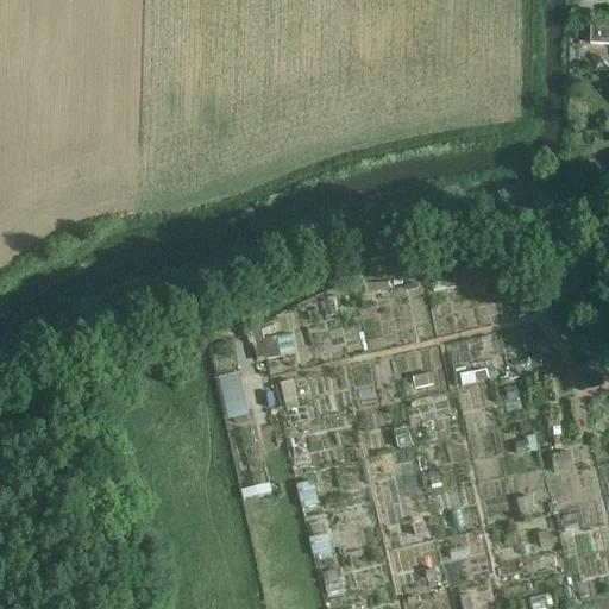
[(608,29),(590,29),(589,45),(608,45),(608,29)]
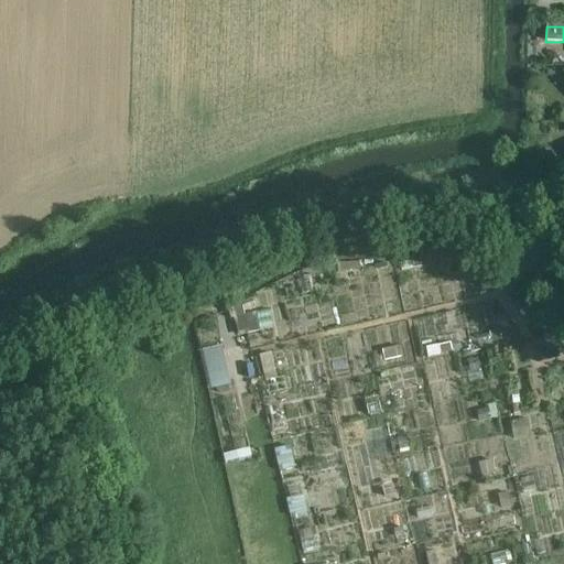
[(213,389),(234,383),(224,345),(203,350),(213,389)]
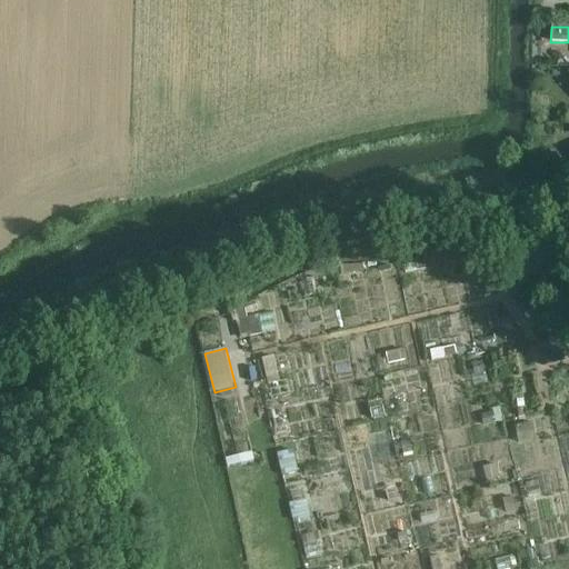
[(265,358),(270,383),(281,382),(277,356),(265,358)]
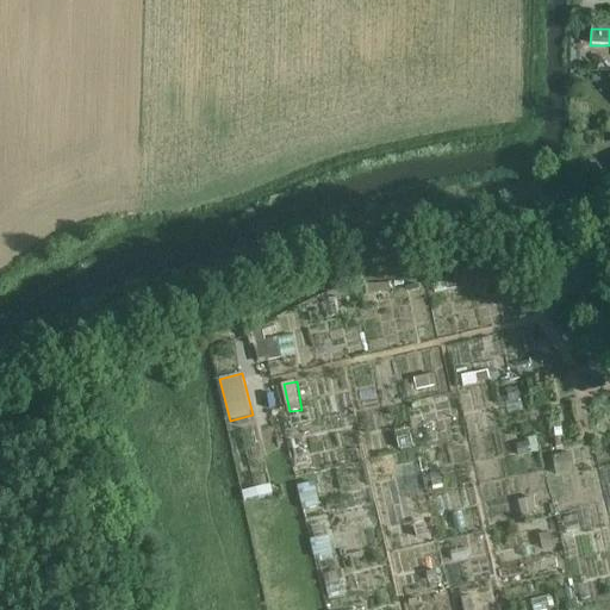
[(484,609),(481,595),(464,597),(465,609),(484,609)]
